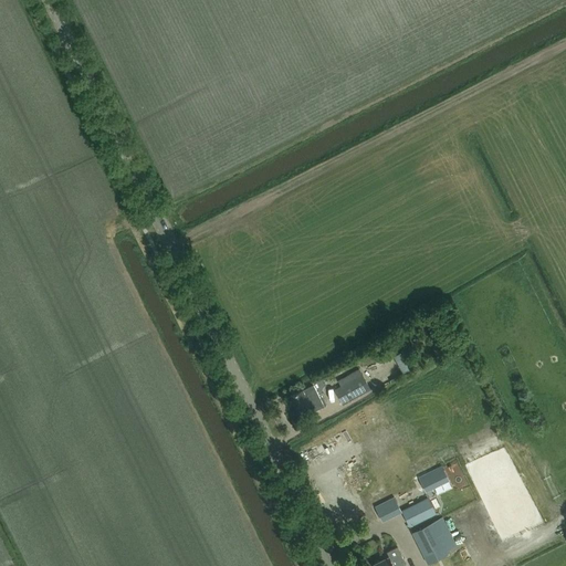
[(407,348),(394,355),(402,373),(416,365),(407,348)]
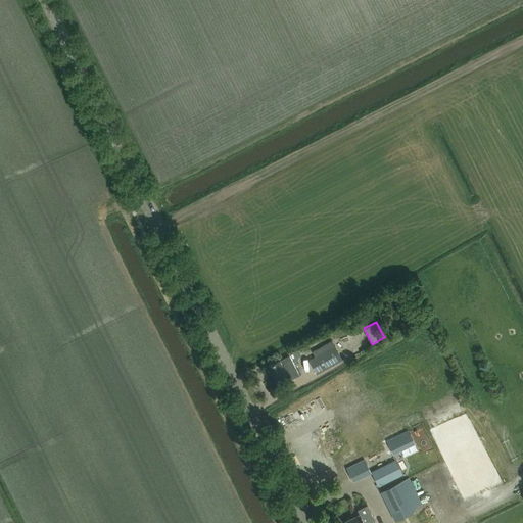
[(344,323),(339,330),(345,335),(350,328),(344,323)]
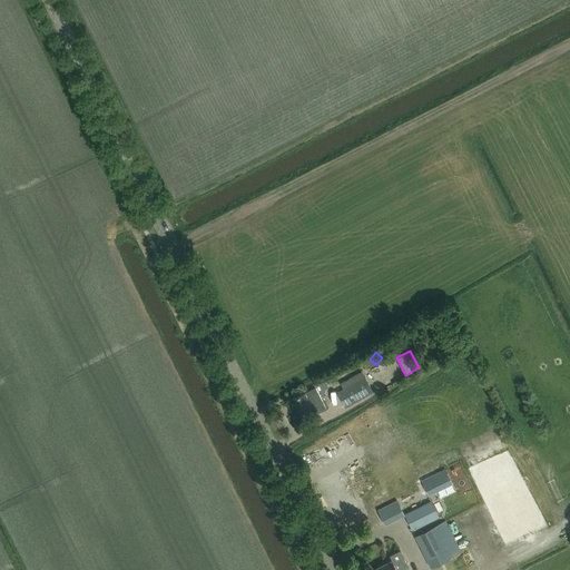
[(343,389),(337,392),(345,408),(373,392),(362,371),(340,383),(343,389)]
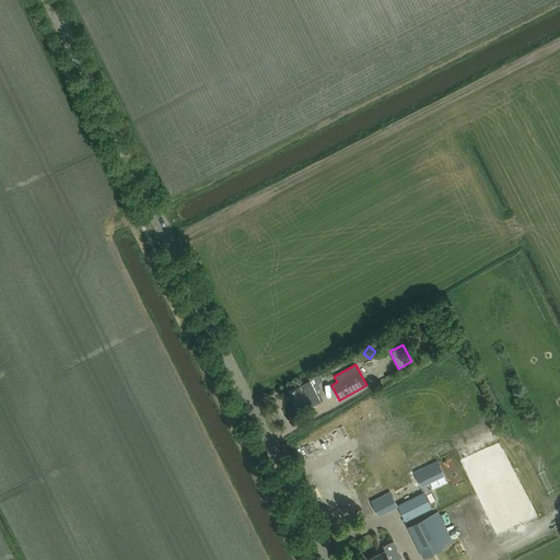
[(310,407),(321,401),(311,381),(300,386),(299,385),(287,392),(294,406),(306,400),(310,407)]
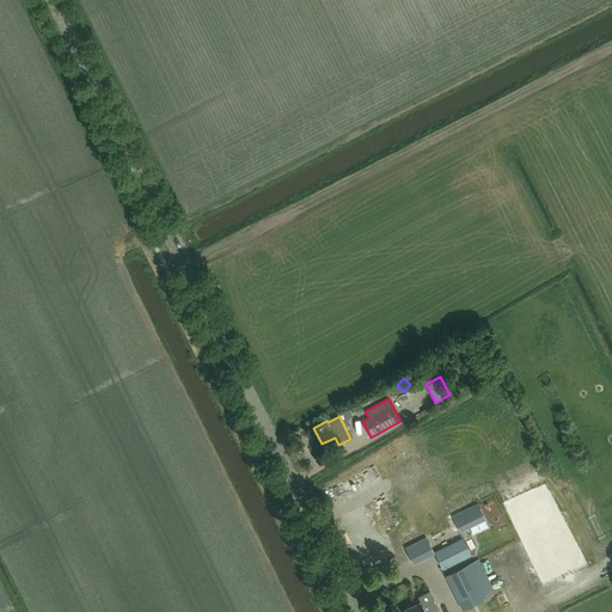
[(458,501),(469,526),(481,520),(469,496),(458,501)]
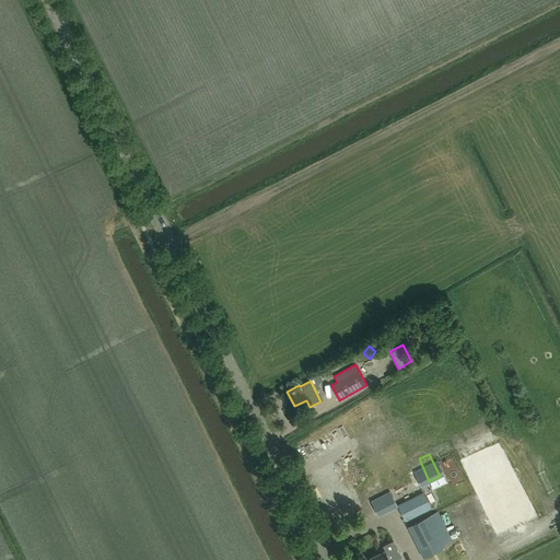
[(405,521),(431,508),(424,492),(397,505),(405,521)]
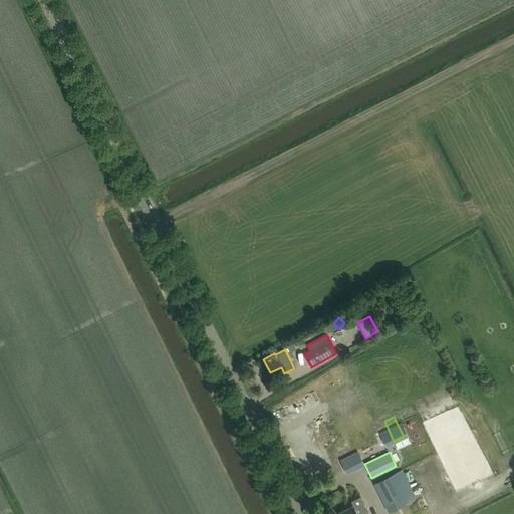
[(402,470),(374,483),(389,512),(407,503),(406,500),(415,496),(402,470)]
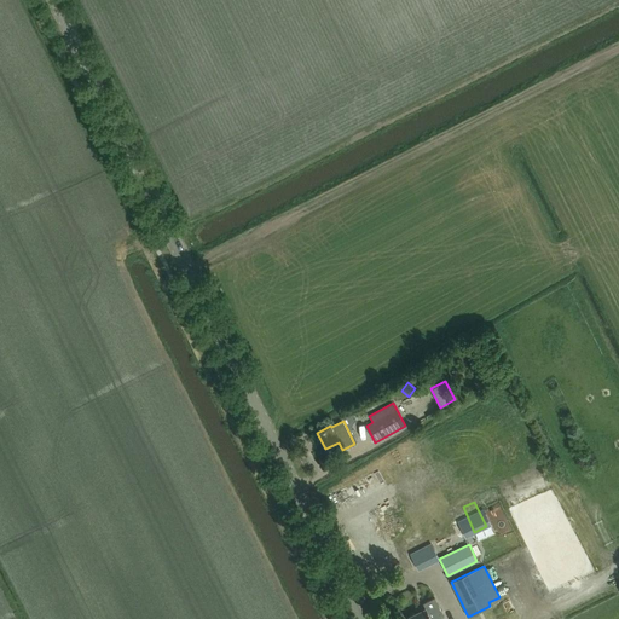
[(444,618),(434,597),(423,603),(426,608),(409,617),(410,618),(444,618)]
